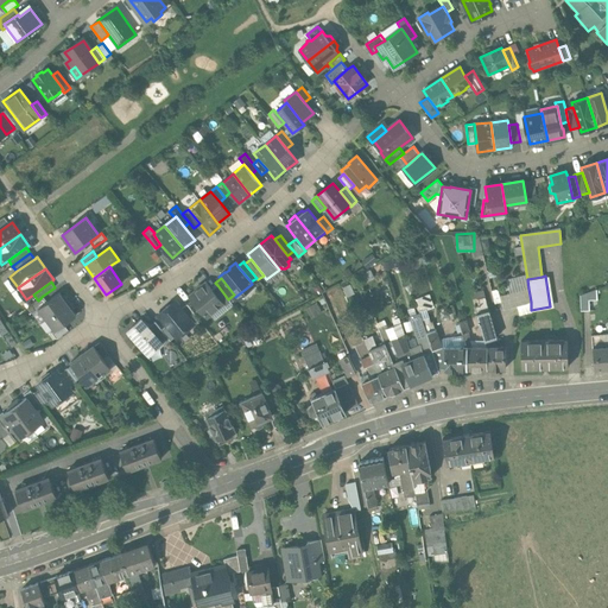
[(206,283),(189,296),(207,317),(223,304),(211,290),(206,283)]
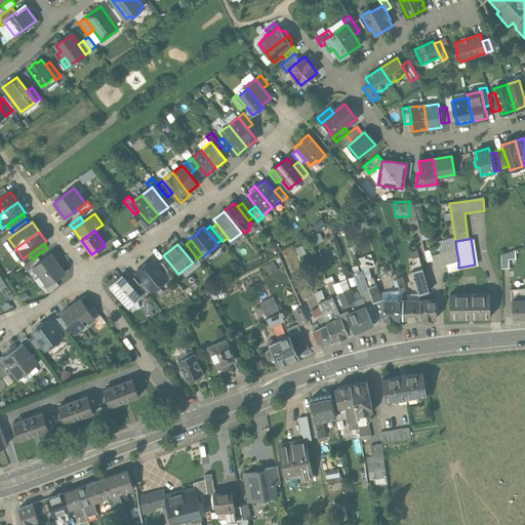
[(183,250),(193,263),(195,265),(199,260),(197,258),(188,246),(183,250)]
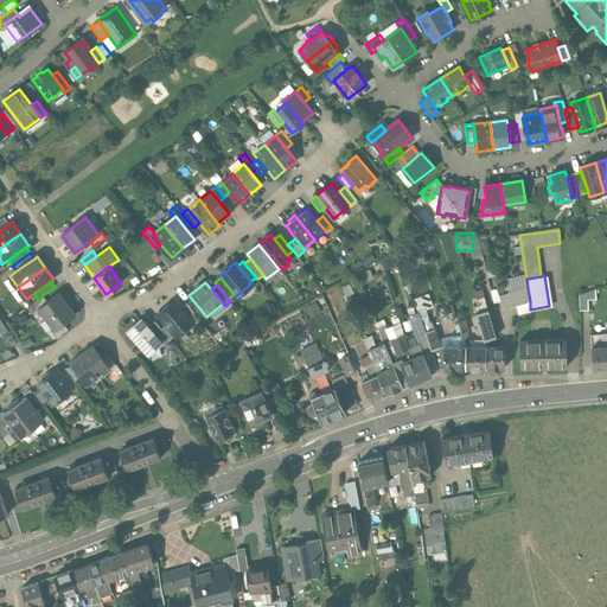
[(502,308),(530,301),(528,288),(498,296),(502,308)]
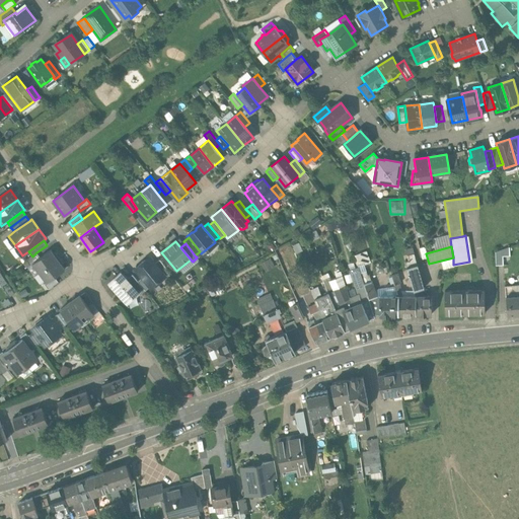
[(56,253),(54,253),(51,249),(40,257),(32,263),(40,273),(60,258),(56,253)]
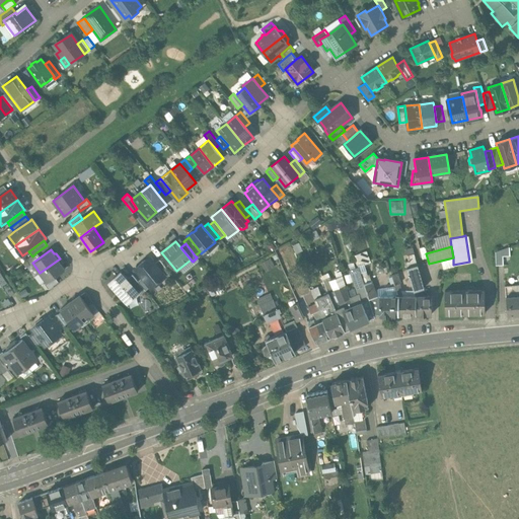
[(356,254),(361,266),(373,261),(368,249),(356,254)]
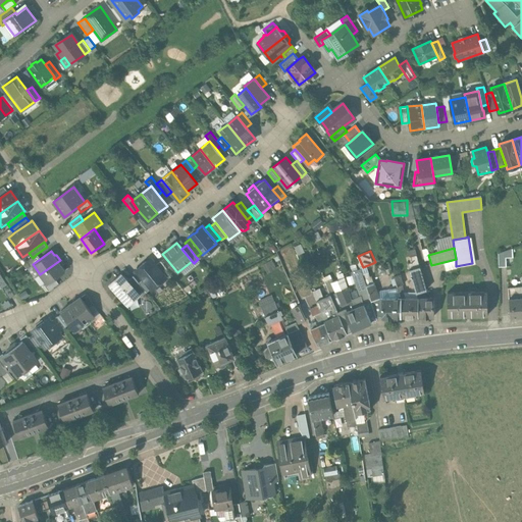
[(30,266),(33,264),(40,259),(37,254),(33,258),(27,261),(30,266)]
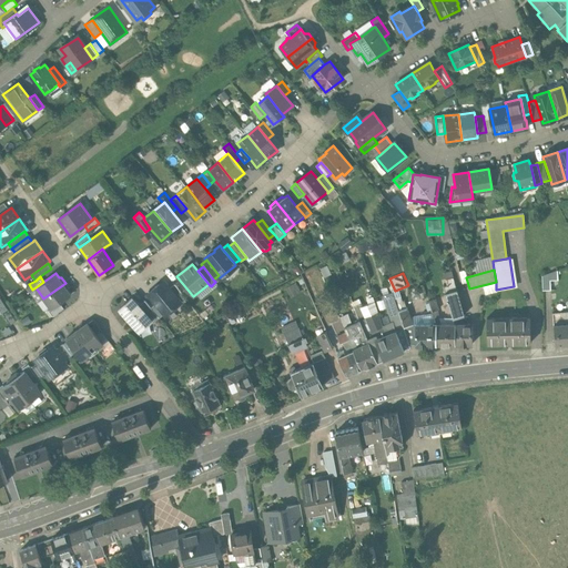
[(155,304),(164,314),(165,315),(181,303),(180,302),(169,288),(164,282),(160,285),(159,284),(151,290),(152,292),(149,294),(155,304)]
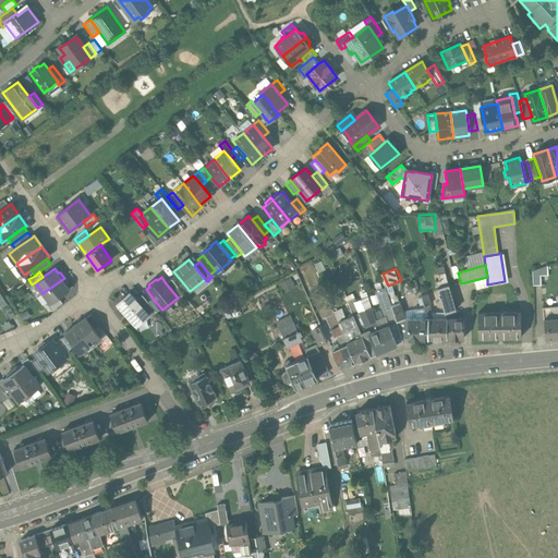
[(70,289),(67,286),(68,282),(64,278),(43,293),(48,302),(50,304),(59,298),(70,289)]
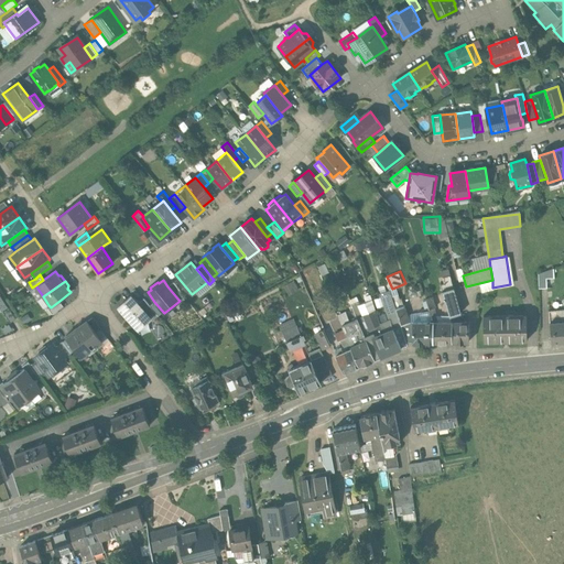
[(167,286),(179,300),(184,295),(173,282),(167,286)]
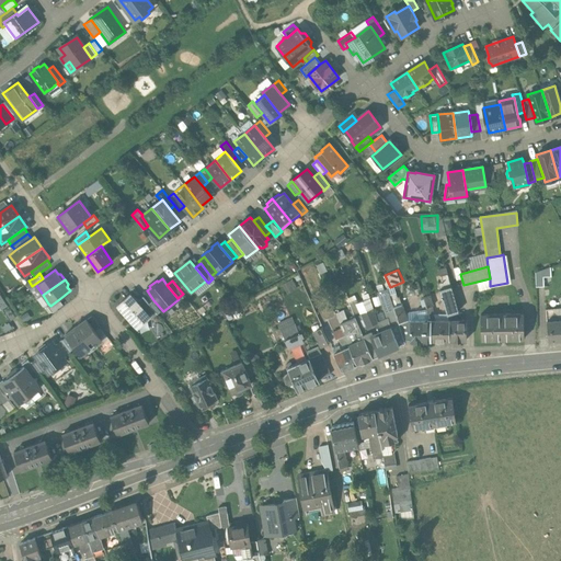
[(439,289),(447,315),(458,311),(450,286),(449,286),(448,281),(445,282),(447,287),(439,289)]
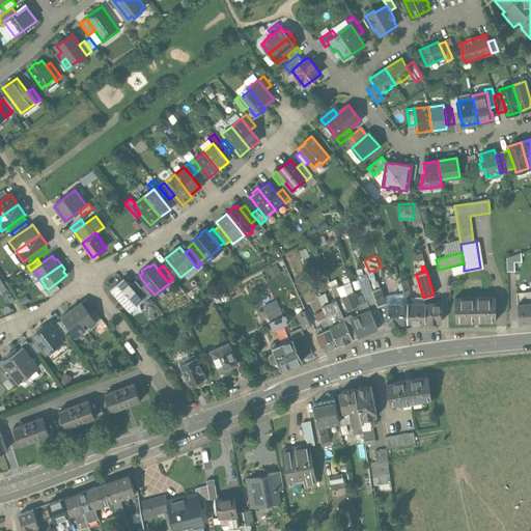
[(111,289),(128,307),(139,302),(142,300),(130,285),(123,278),(111,289)]
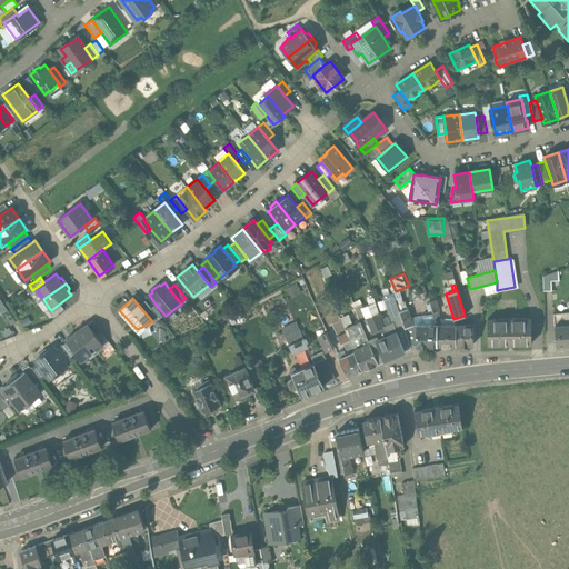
[(429,301),(433,313),(436,312),(436,310),(439,309),(436,299),(429,301)]
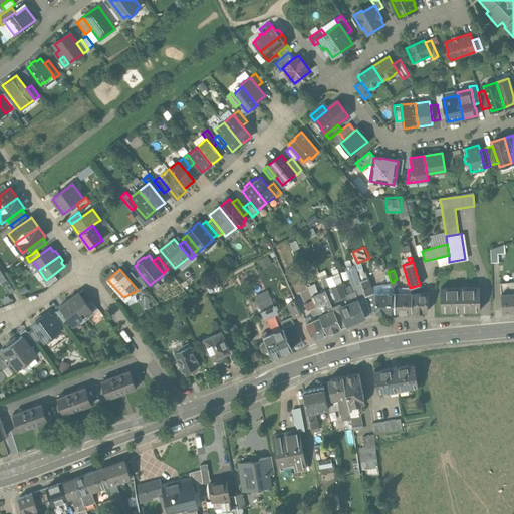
[(138,290),(142,286),(137,279),(131,272),(125,276),(138,290)]
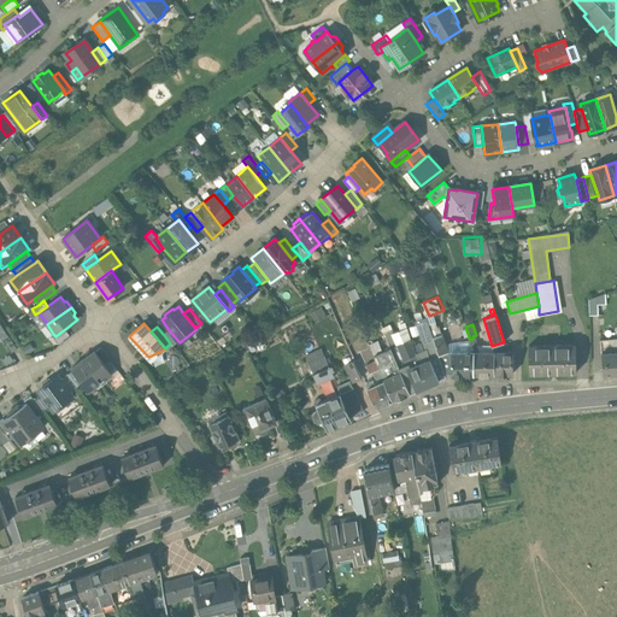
[(69,335),(65,329),(56,336),(53,334),(51,335),(57,344),(69,335)]
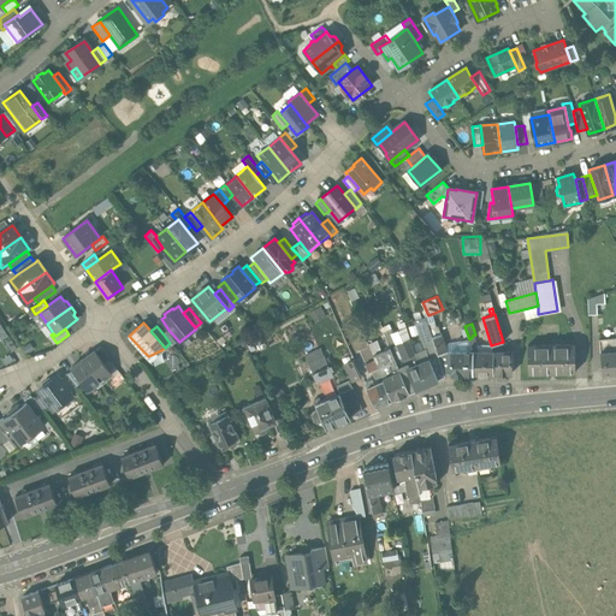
[(164,335),(170,343),(172,345),(178,341),(169,330),(164,335)]
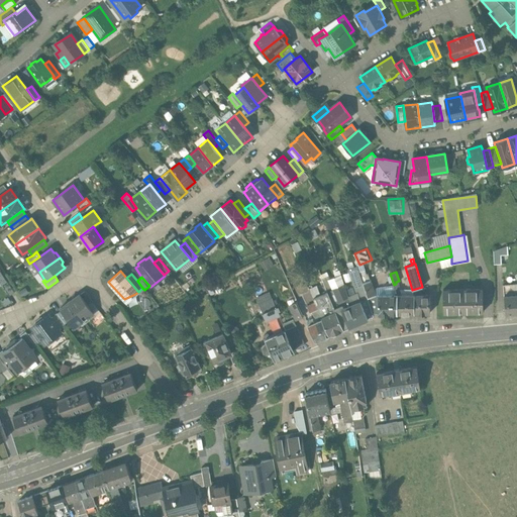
[(370,281),(363,283),(368,298),(375,296),(370,281)]
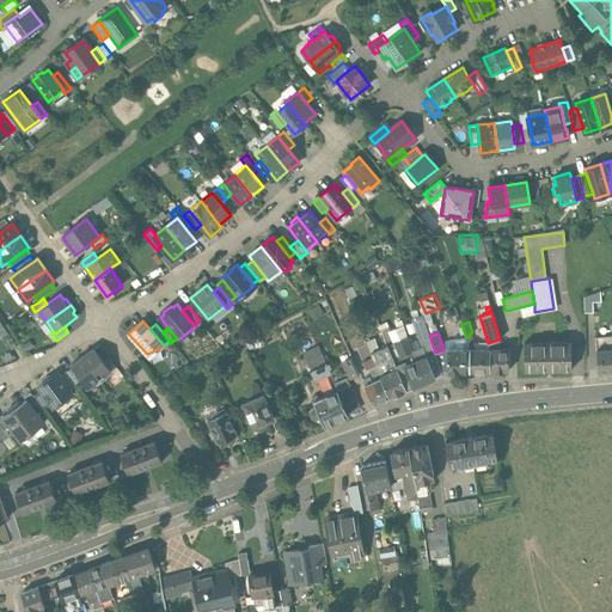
[(2,338),(11,352),(17,347),(10,335),(2,338)]
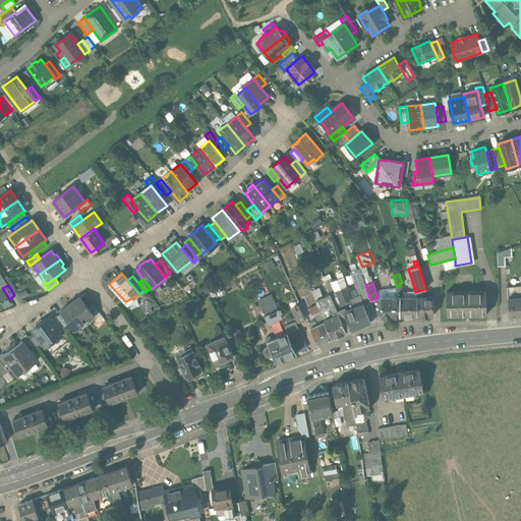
[(365,285),(360,286),(365,302),(370,300),(365,285)]
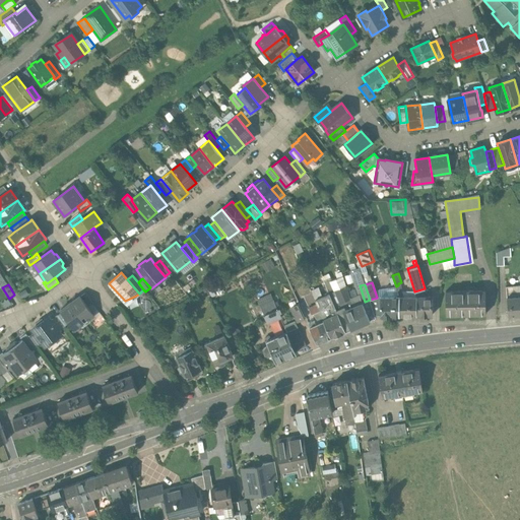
[(519,284),(505,286),(509,315),(519,313),(519,284)]
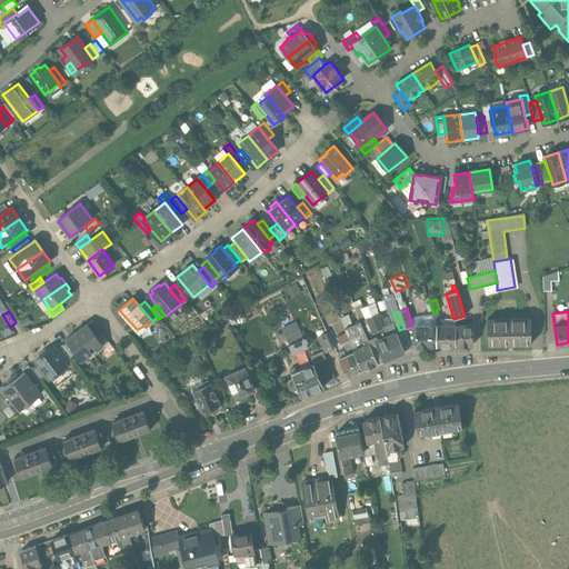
[(351,313),(343,316),(346,326),(355,323),(351,313)]
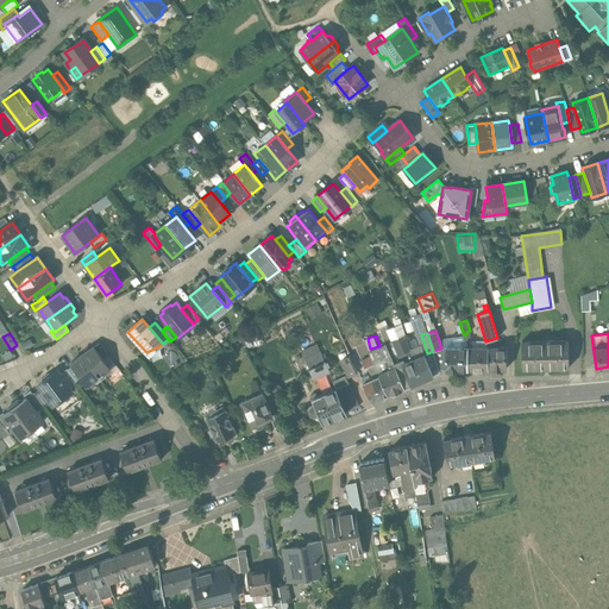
[(567,340),(522,341),(523,368),(569,368),(567,340)]
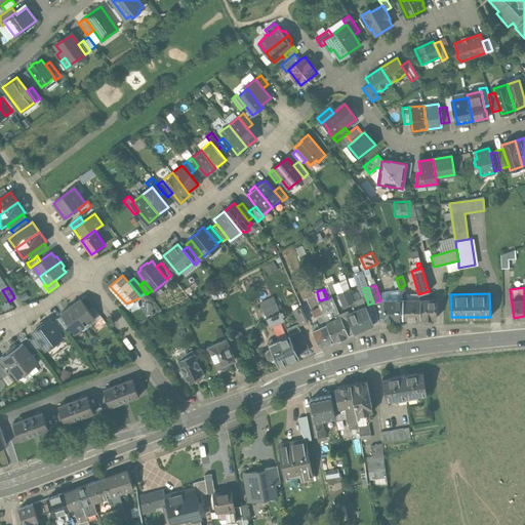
[(81,299),(89,310),(93,306),(86,295),(81,299)]
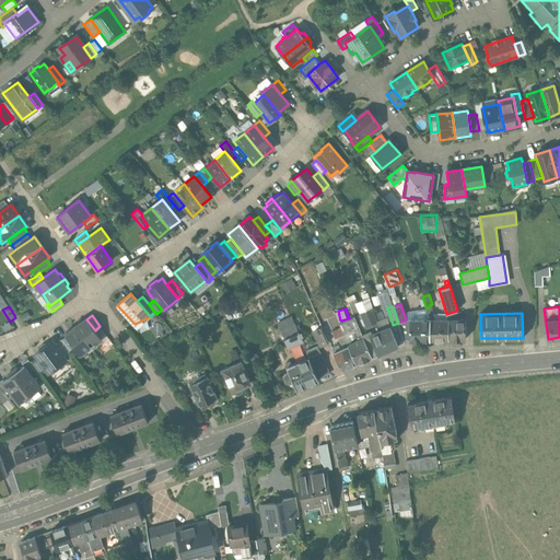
[(86,318),(76,326),(93,349),(97,347),(97,342),(102,339),(95,330),(86,319),(86,318)]
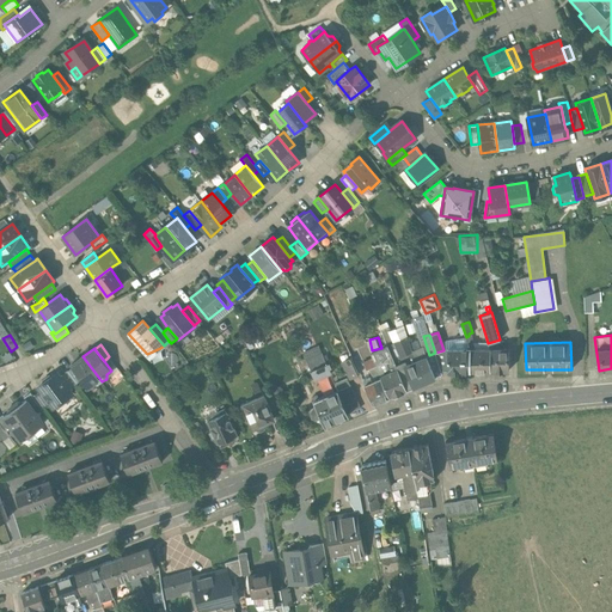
[(460,371),(470,371),(470,349),(448,349),(448,372),(460,372),(460,371)]
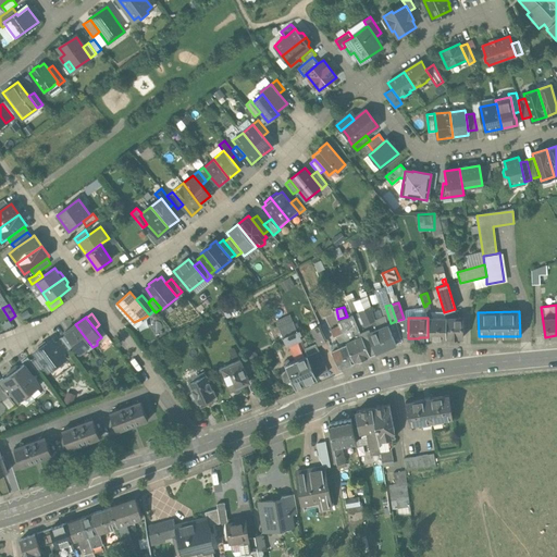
[(445,337),(445,318),(428,318),(428,337),(445,337)]
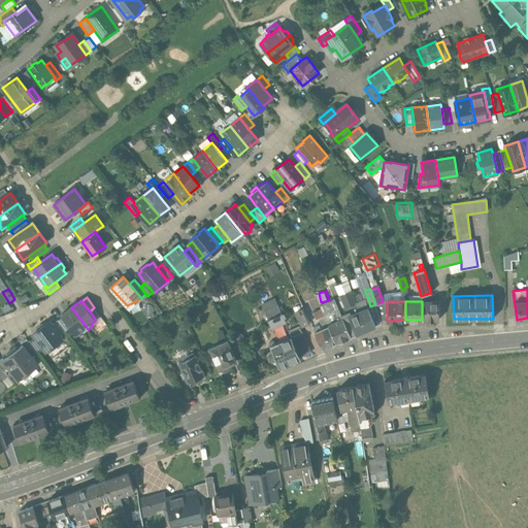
[(438,301),(422,301),(422,320),(427,320),(427,321),(434,321),(434,320),(438,320),(438,301)]
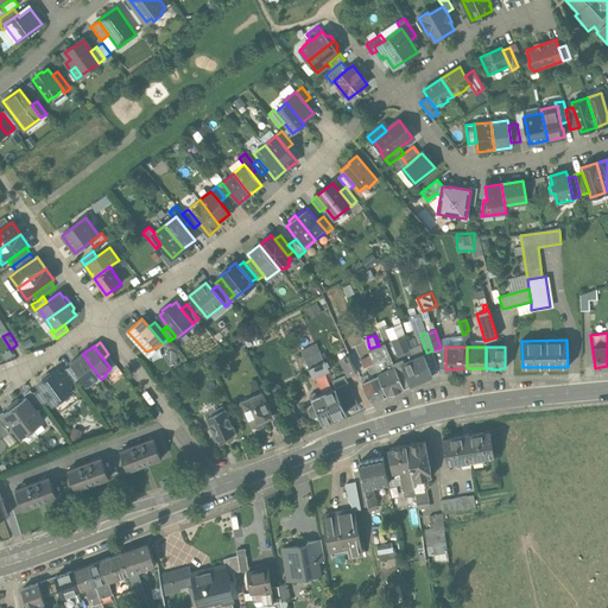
[(394,348),(388,350),(394,363),(400,361),(394,348)]
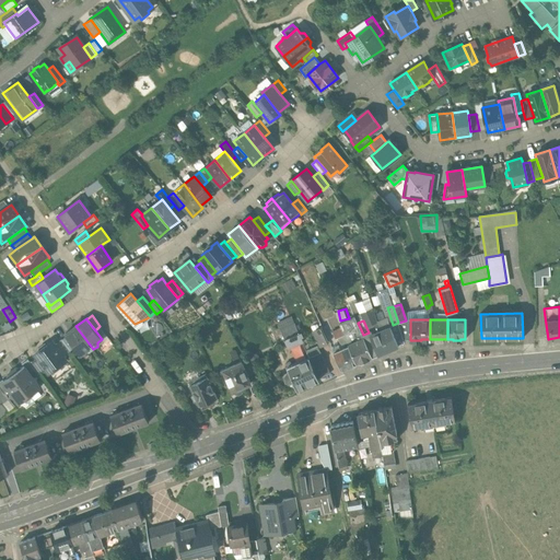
[(341,328),(345,335),(357,329),(353,323),(341,328)]
